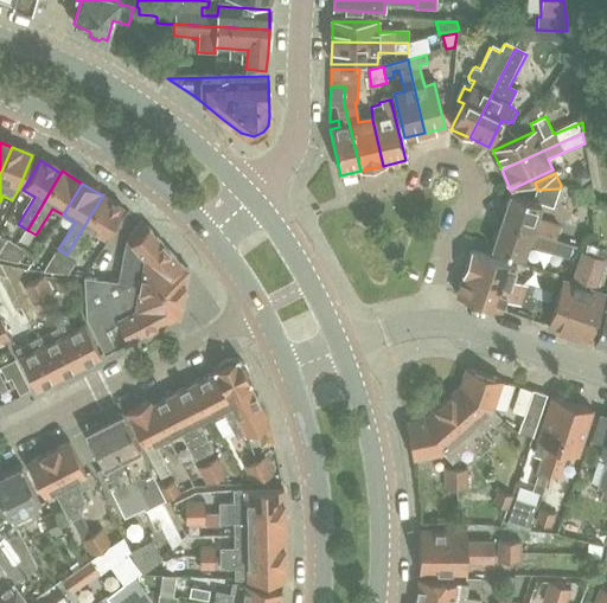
[(531,232),(573,247),(580,249),(582,242),(556,233),(558,226),(536,218),(540,206),(553,210),(560,188),(537,190),(532,204),(509,196),(500,223),(531,232)]
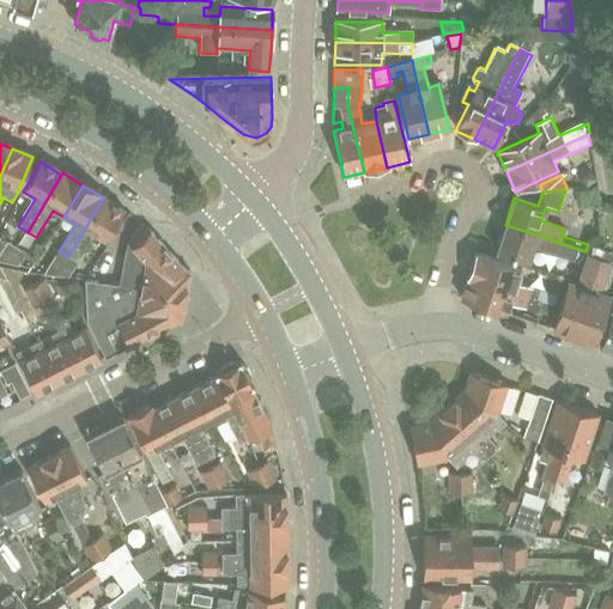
[(103,199),(70,254),(67,257),(77,262),(93,236),(105,243),(125,212),(103,199)]
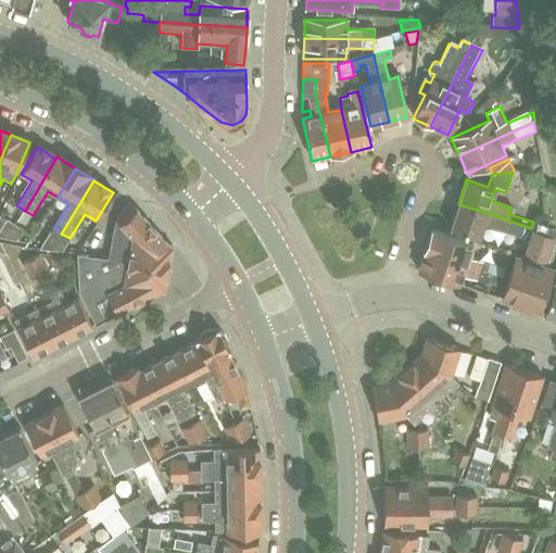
[(121,226),(136,212),(130,206),(127,204),(115,222),(116,223),(121,226)]
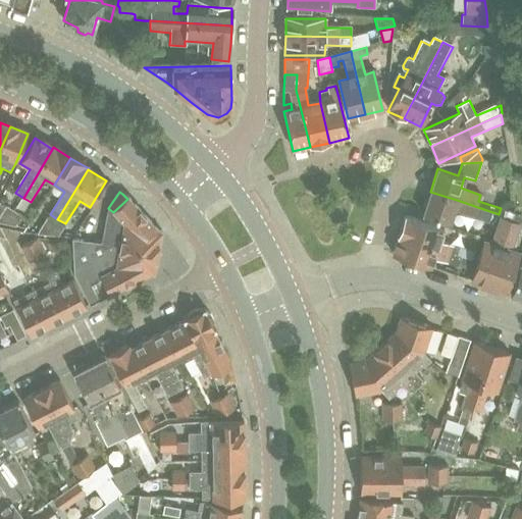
[(492,212),(457,200),(430,192),(422,215),(449,223),(453,212),(461,214),(462,212),(489,221),(492,212)]
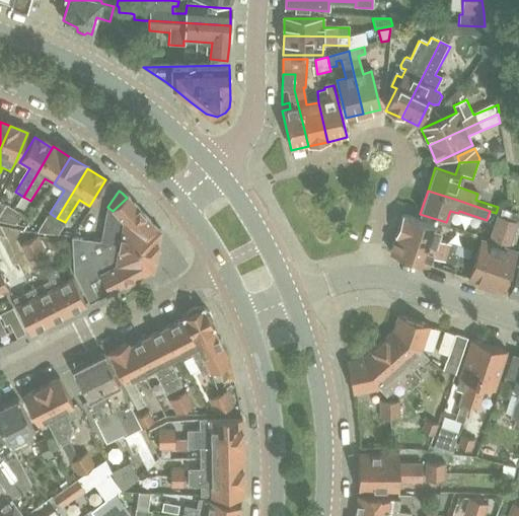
[(160,234),(160,231),(156,231),(127,198),(113,211),(124,223),(120,245),(157,251),(158,245),(160,234)]
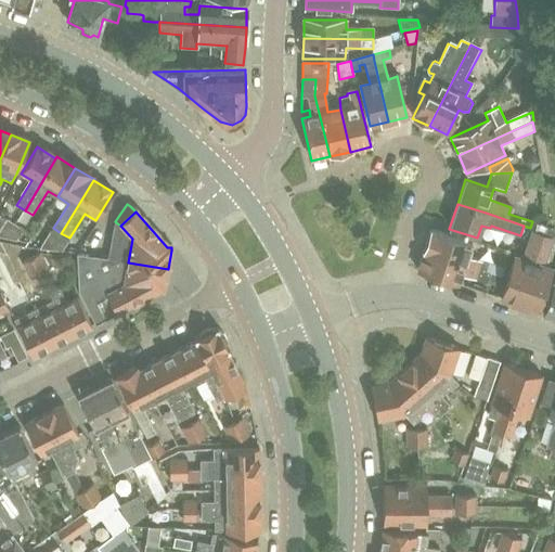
[(0,238),(7,239),(15,226),(0,216),(0,238)]
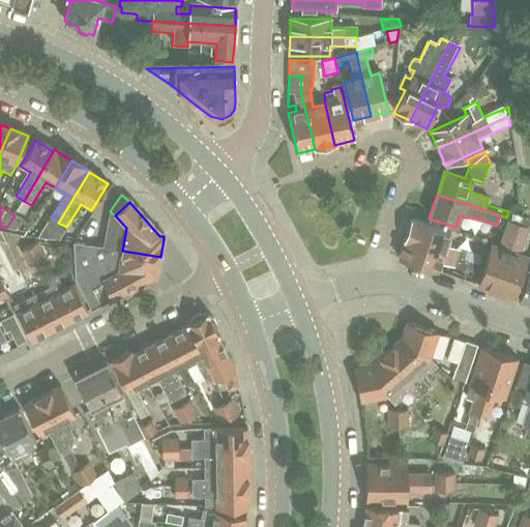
[(15,215),(6,228),(16,230),(22,220),(15,215)]
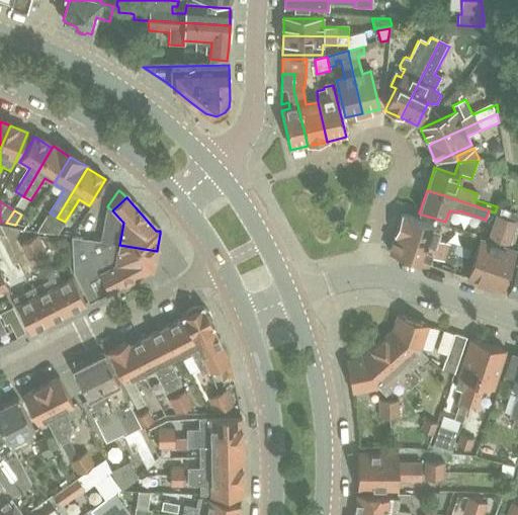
[(467,279),(485,285),(509,213),(501,210),(498,217),(496,216),(487,242),(481,240),(467,279)]
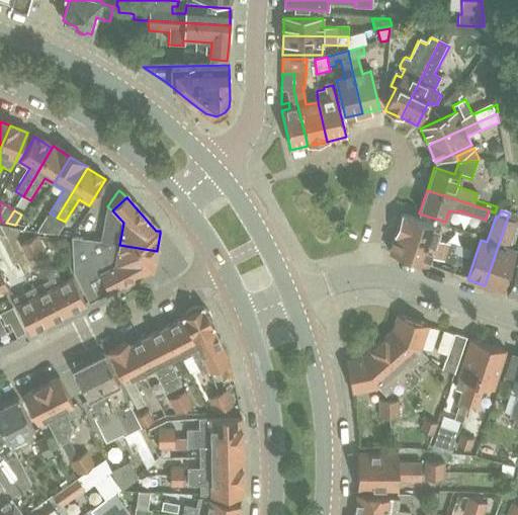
[(509,213),(485,285),(501,290),(514,252),(509,250),(517,224),(515,223),(517,216),(509,213)]
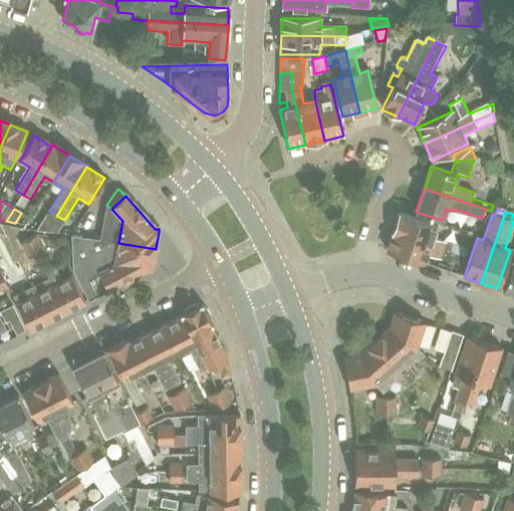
[(36,232),(47,232),(54,219),(46,214),(36,232)]
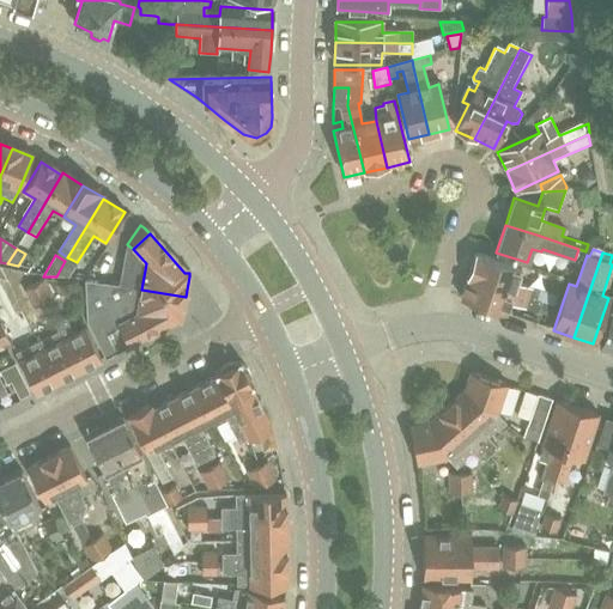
[(475,255),(468,278),(540,303),(554,308),(564,279),(551,274),(546,287),(541,286),(539,291),(516,284),(520,270),(475,255)]
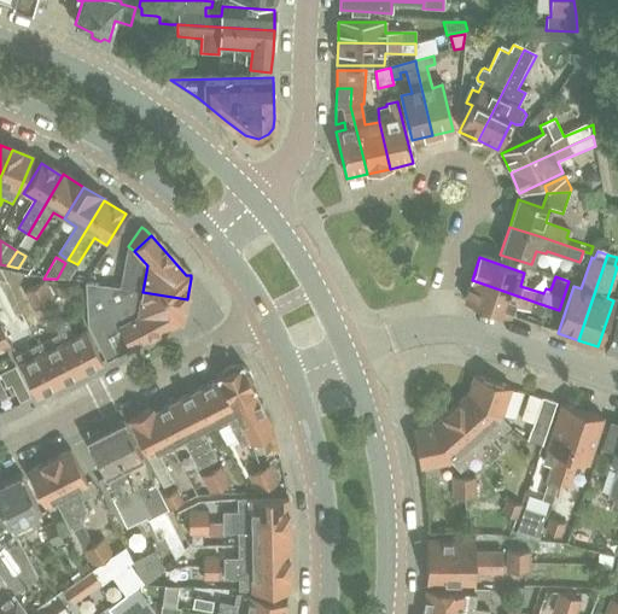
[(76,270),(65,263),(57,279),(69,280),(76,270)]
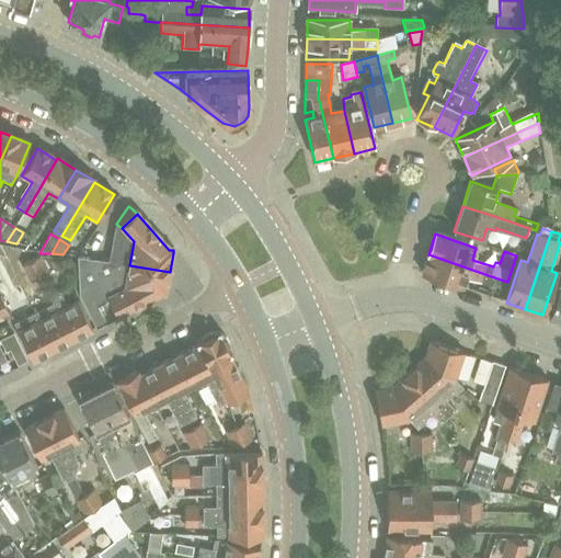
[(422,274),(464,288),(466,277),(492,286),(494,277),(428,254),(422,274)]
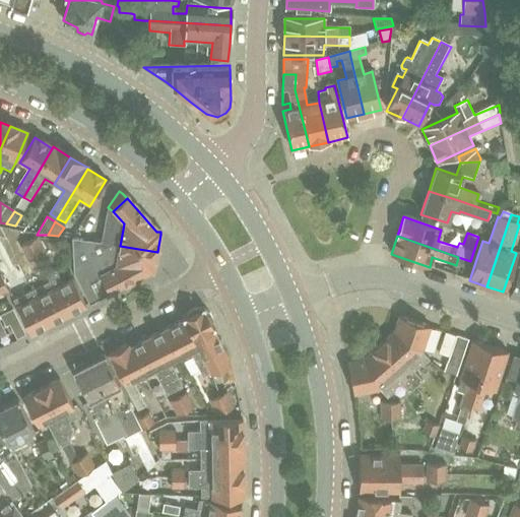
[(157,252),(120,246),(74,237),(74,273),(90,305),(108,296),(108,295),(149,272),(153,273),(157,252)]
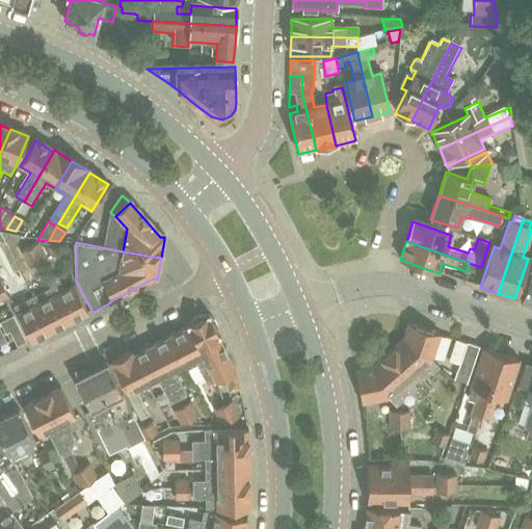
[(29,248),(37,263),(47,258),(38,243),(29,248)]
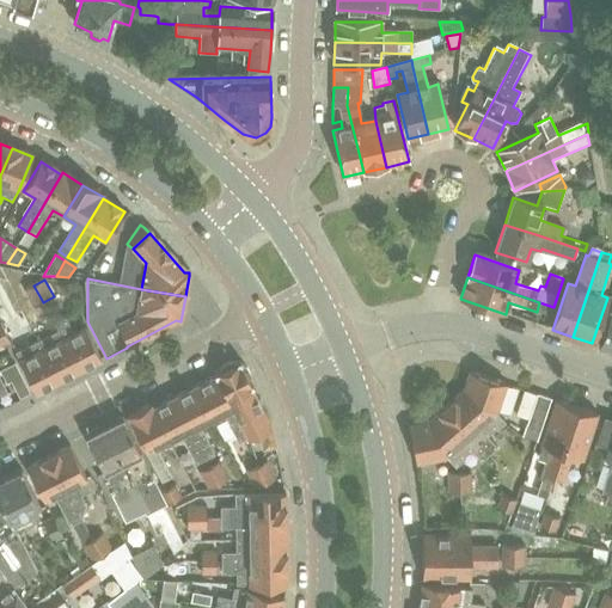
[(32,308),(43,302),(34,286),(23,292),(32,308)]
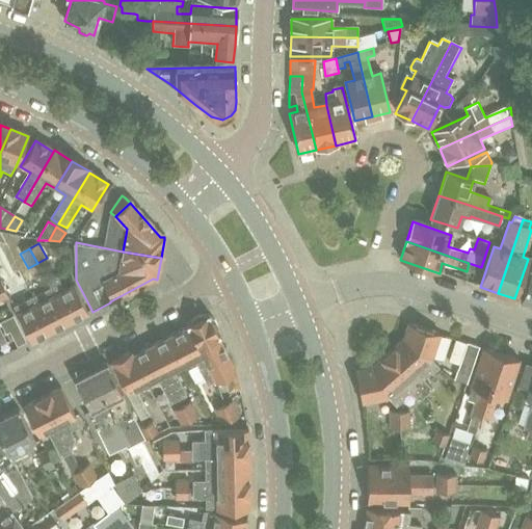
[(531,305),(531,270),(529,270),(520,300),(531,305)]
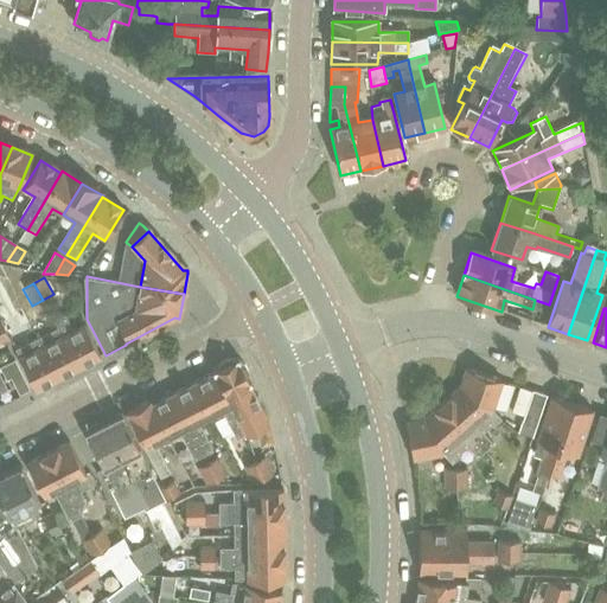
[(57,321),(61,328),(81,369),(100,359),(84,327),(72,333),(65,318),(57,321)]
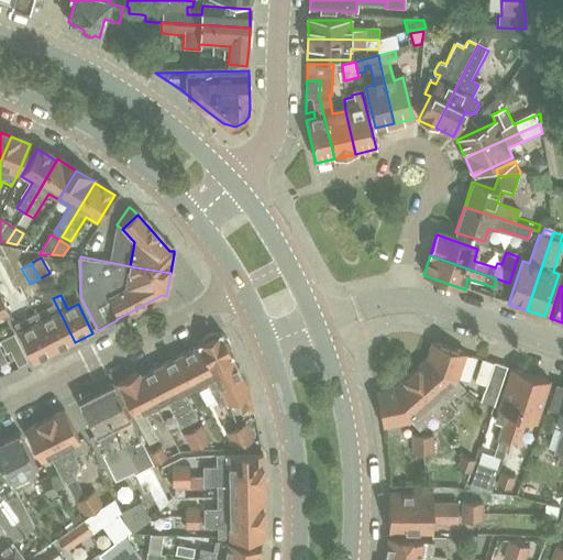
[(75,342),(56,305),(37,314),(57,351),(75,342)]
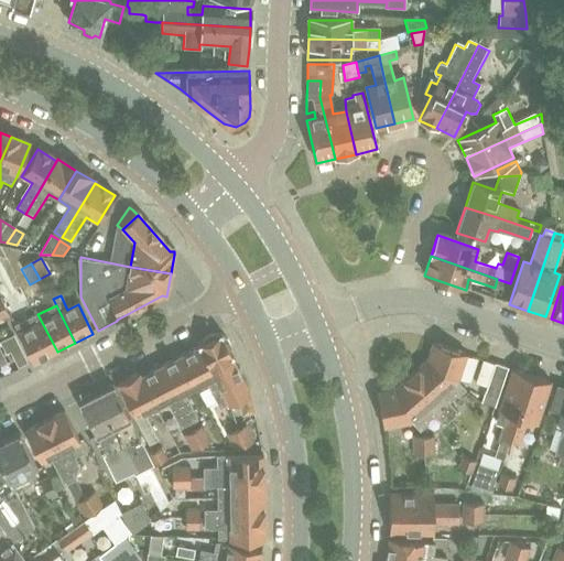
[(0,321),(9,316),(4,306),(0,309),(0,321)]
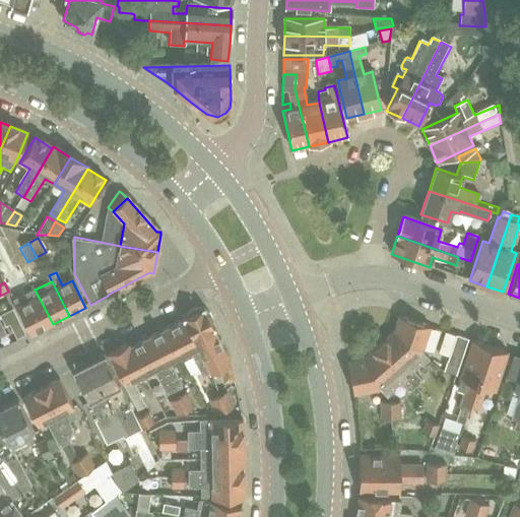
[(30,335),(53,324),(35,289),(13,301),(30,335)]
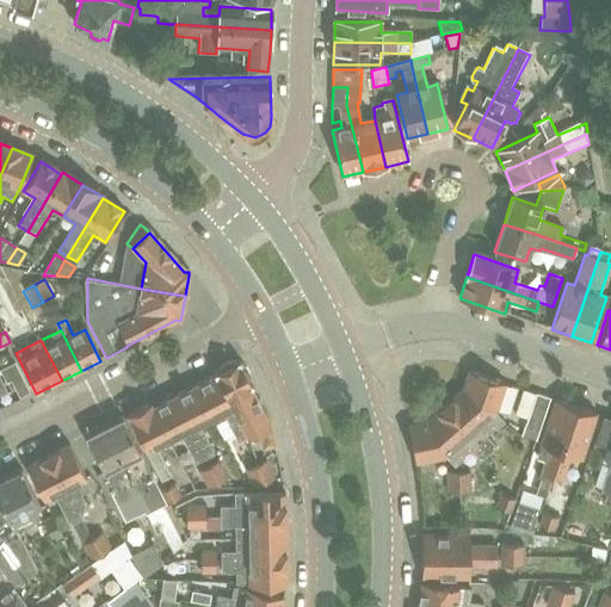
[(241,364),(240,361),(234,364),(228,365),(221,369),(218,373),(217,375),(214,373),(245,433),(247,438),(257,433),(261,451),(275,447),(269,425),(251,389),(253,388),(252,385),(250,377),(246,369),(241,364)]
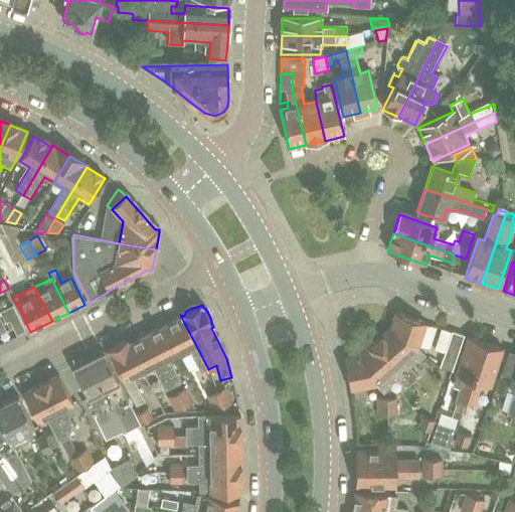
[(0,314),(5,324),(9,322),(18,318),(12,307),(0,312),(0,314)]
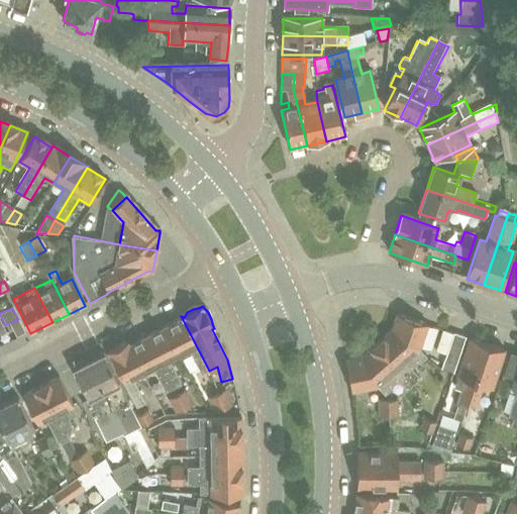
[(392,331),(420,365),(426,358),(419,349),(427,325),(397,315),(392,331)]
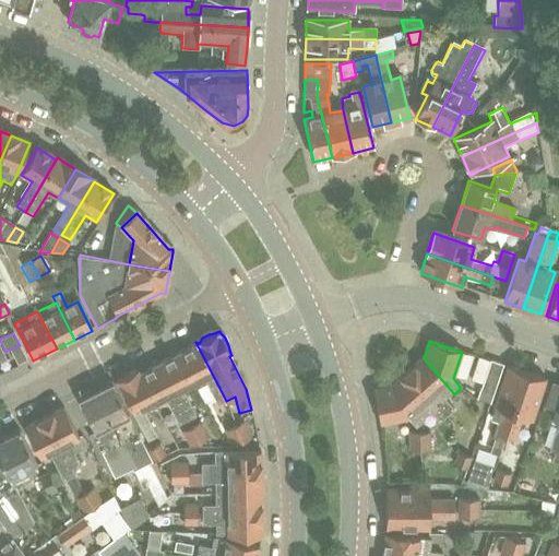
[(224,397),(195,342),(194,343),(195,345),(177,355),(192,383),(203,378),(215,400),(217,405),(226,401),(224,397)]
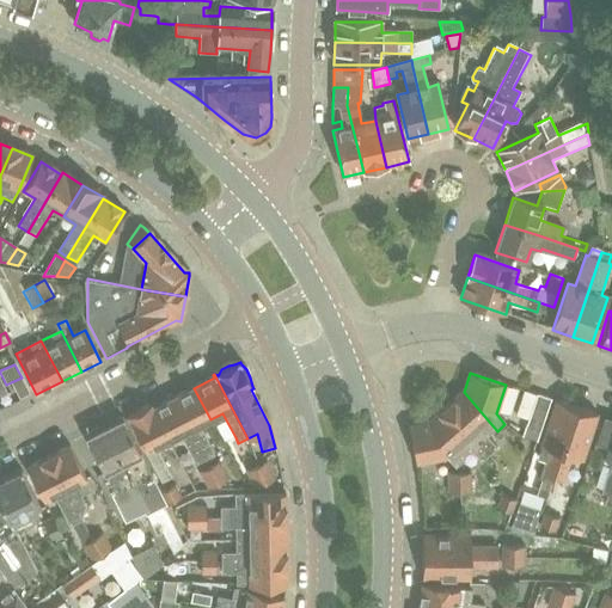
[(22,378),(11,382),(19,399),(30,394),(22,378)]
